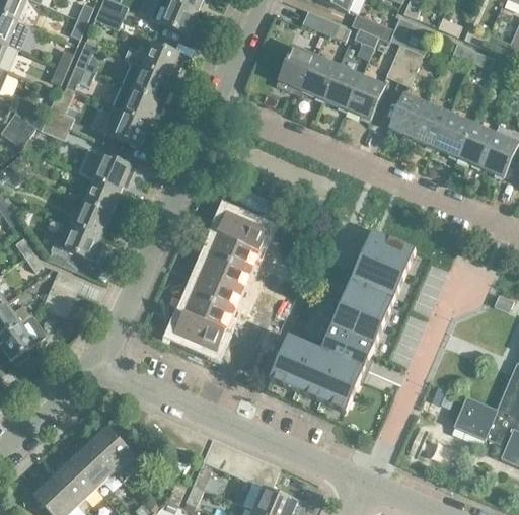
[(0,0),(0,13),(17,21),(26,0),(0,0)]
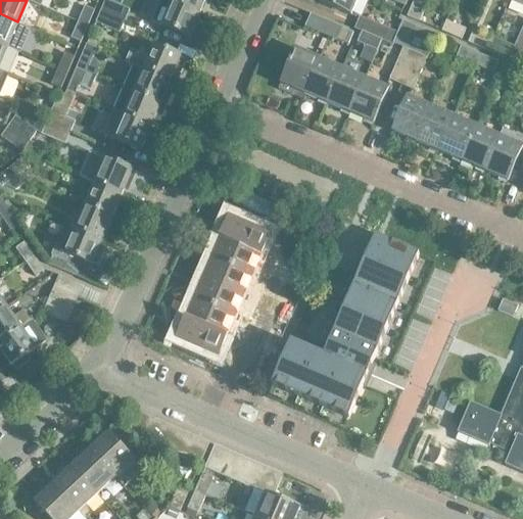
[(129,7),(111,0),(103,0),(99,8),(124,18),(129,7)]
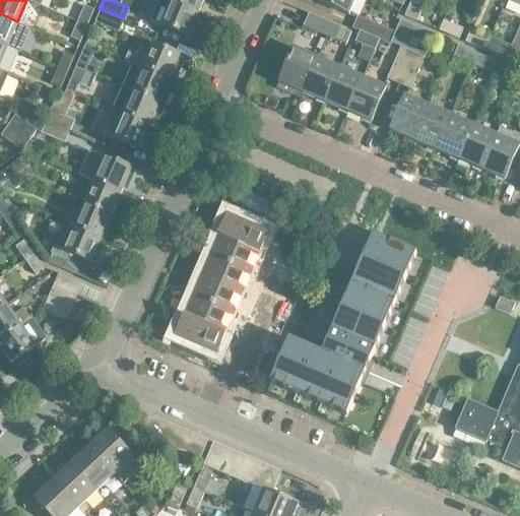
[(157,0),(150,18),(160,22),(188,35),(198,10),(173,0),(157,0)]
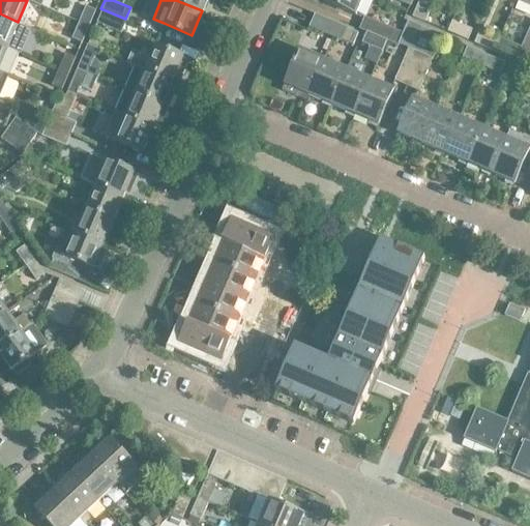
[(176,0),(202,10),(206,0),(176,0)]
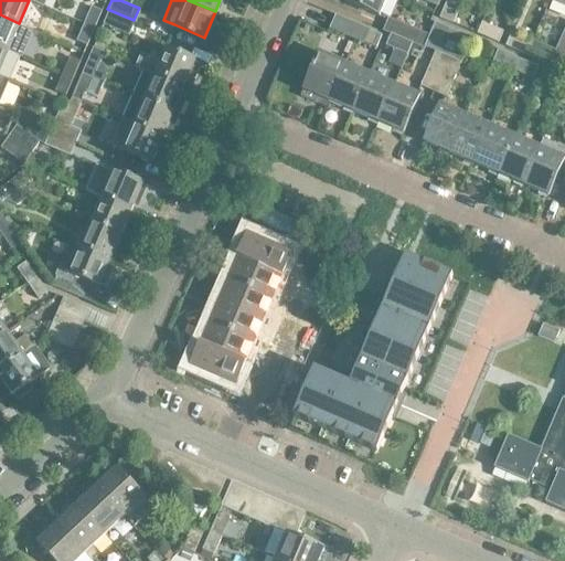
[(349,0),(379,13),(384,0),(349,0)]
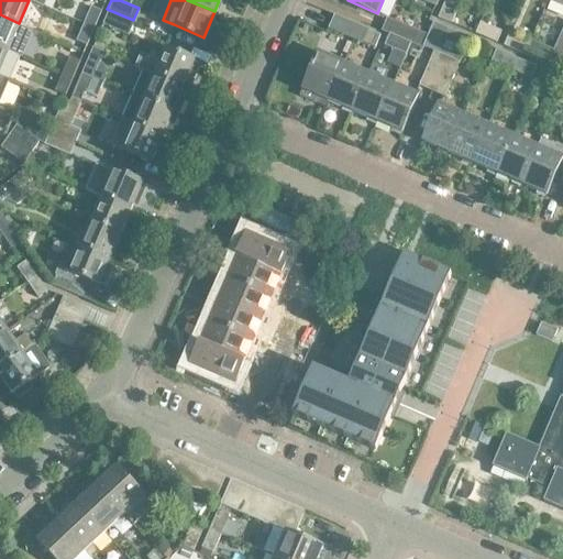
[(442,0),(437,14),(449,20),(456,0),(442,0)]
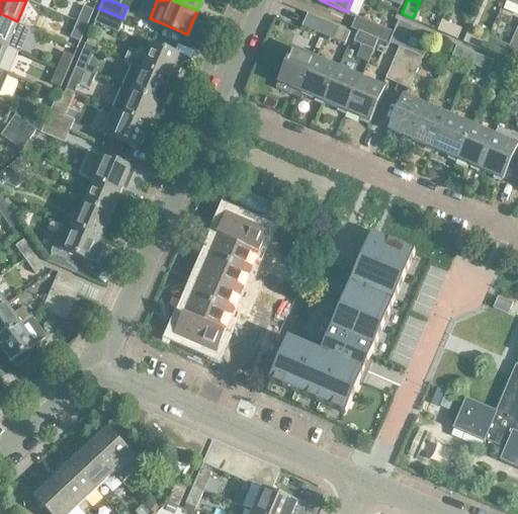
[(92,7),(83,3),(76,19),(85,23),(92,7)]
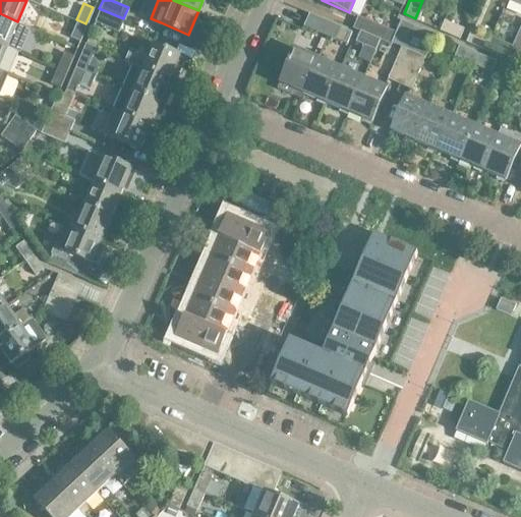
[(95,20),(118,31),(123,18),(99,8),(95,20)]
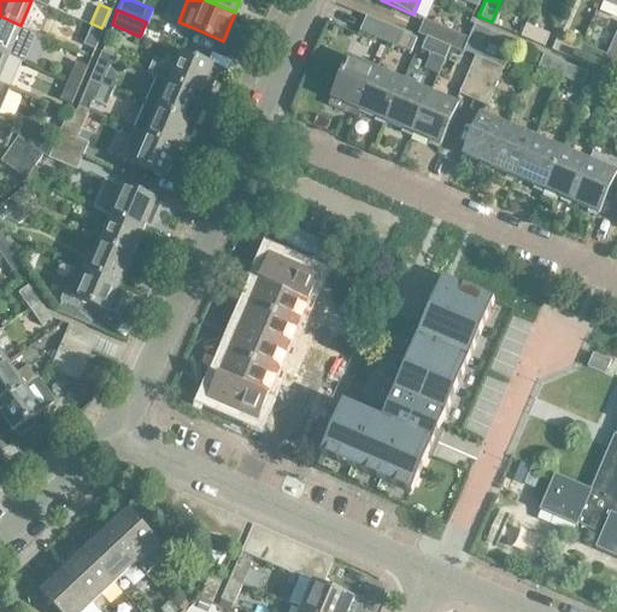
[(359,28),(395,43),(401,29),(366,13),(359,28)]
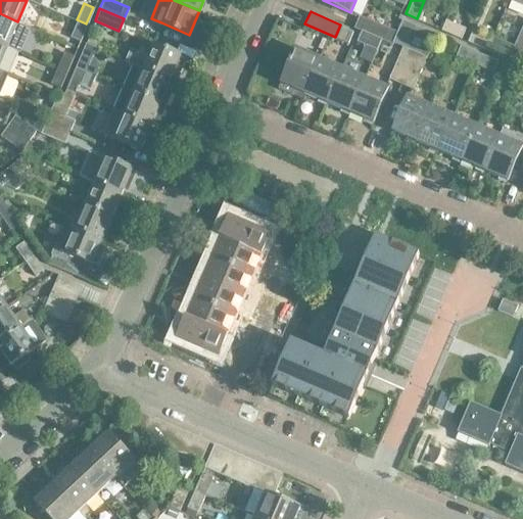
[(0,13),(0,41),(8,45),(18,49),(29,27),(17,21),(0,13)]
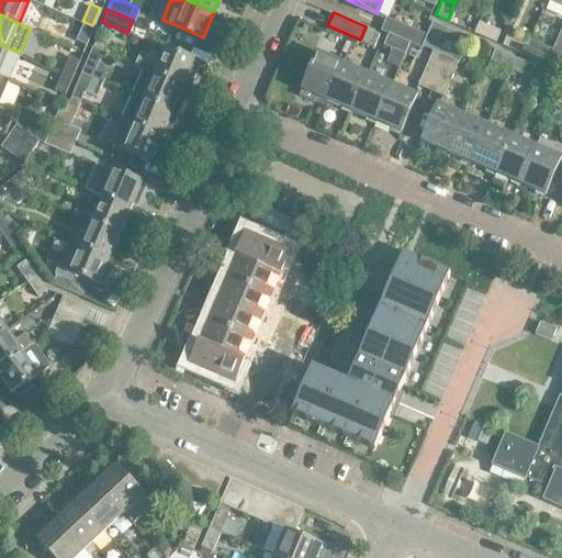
[(379,29),(386,32),(408,41),(414,28),(385,15),(379,29)]
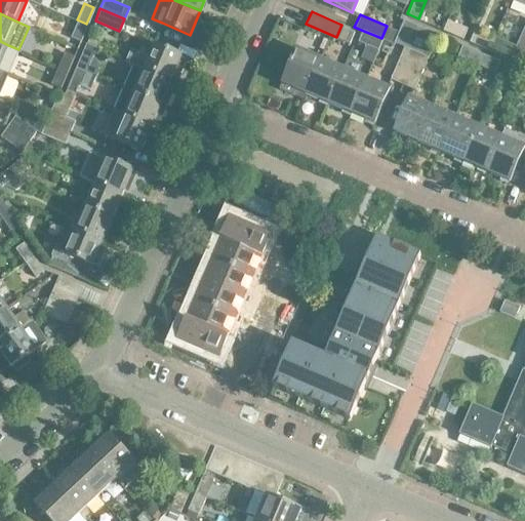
[(398,31),(393,41),(404,45),(415,50),(428,55),(437,33),(403,18),(398,31)]
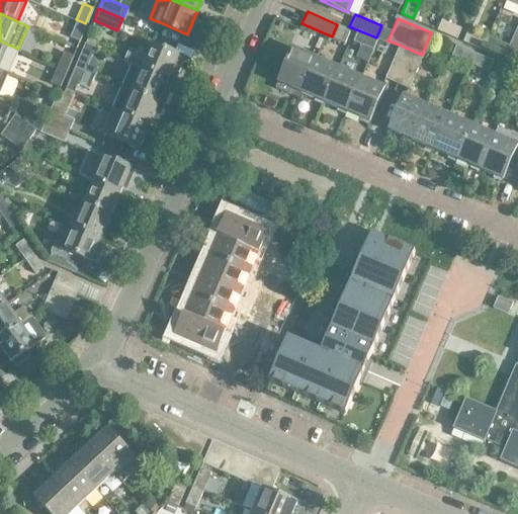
[(441,18),(437,28),(456,36),(460,26),(441,18)]
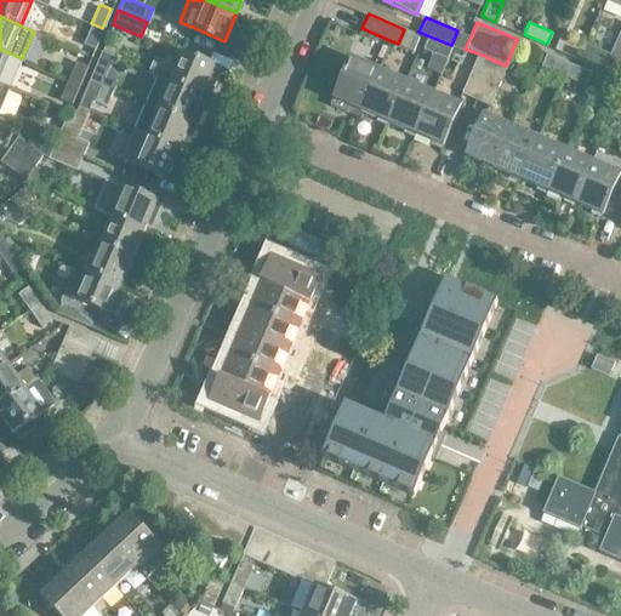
[(83,43),(93,47),(102,28),(91,23),(83,43)]
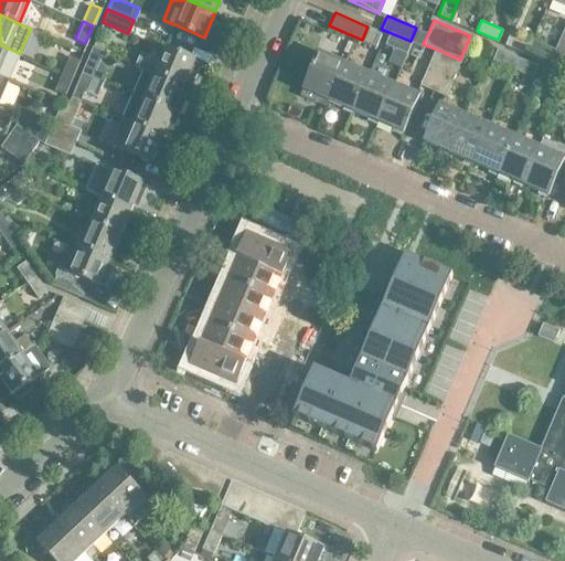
[(564,59),(564,24),(564,25),(548,63),(562,69),(564,59)]
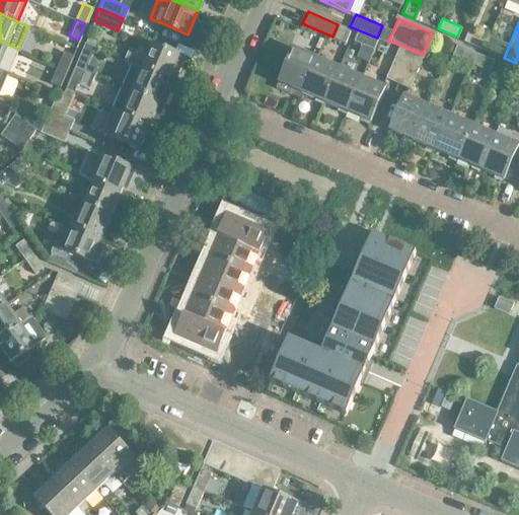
[(345,42),(351,29),(338,24),(332,37),(345,42)]
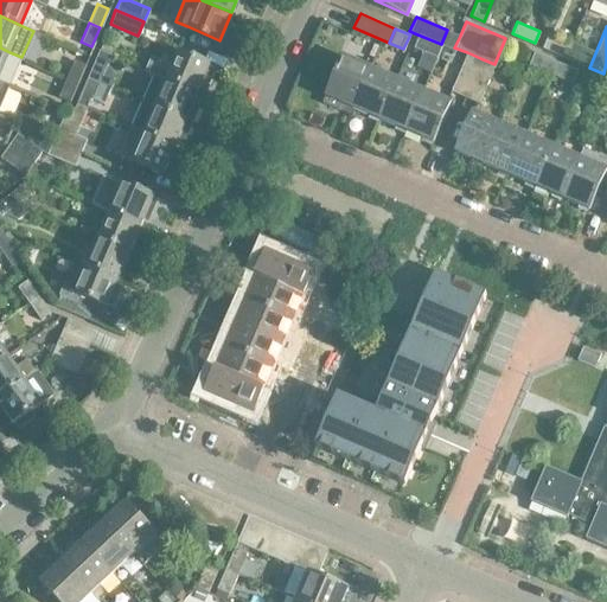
[(453,50),(454,47),(460,36),(447,30),(441,44),(453,50)]
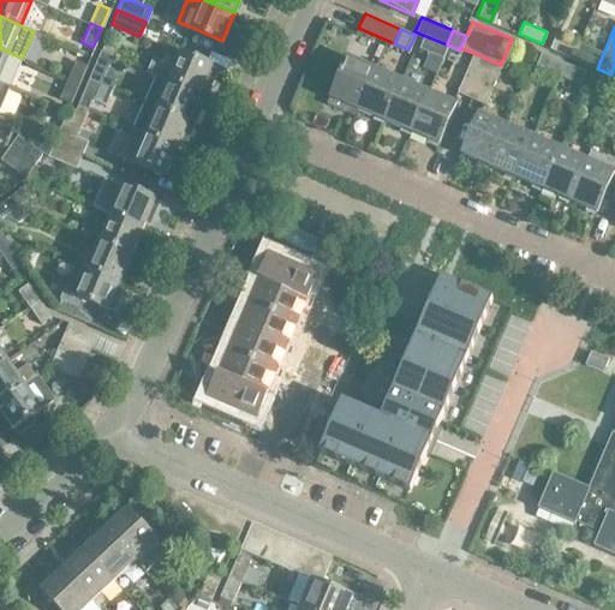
[(554,34),(549,47),(573,57),(578,45),(554,34)]
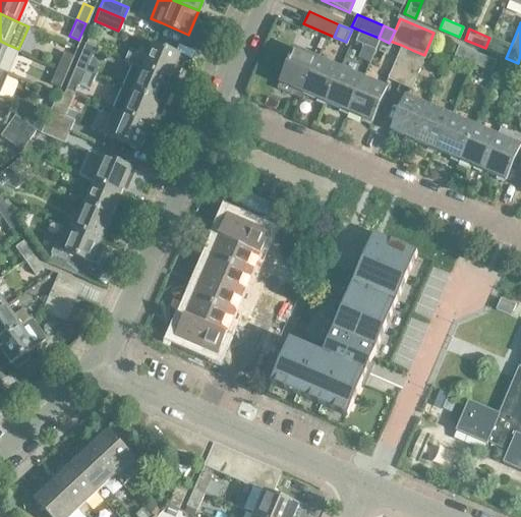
[(373,48),(379,38),(358,30),(354,40),(373,48)]
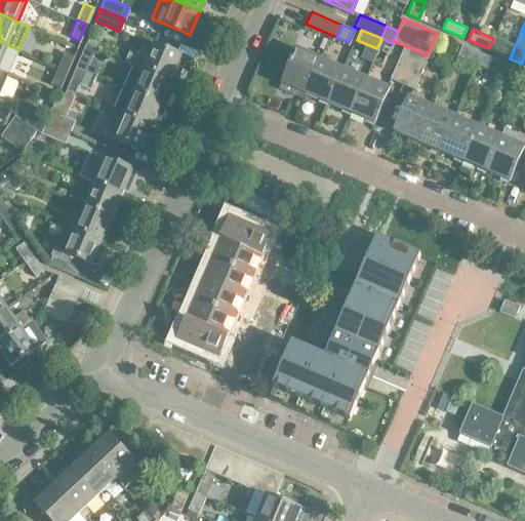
[(154,42),(149,55),(130,47),(125,58),(133,62),(171,78),(175,69),(180,71),(187,57),(180,55),(182,54),(154,42)]
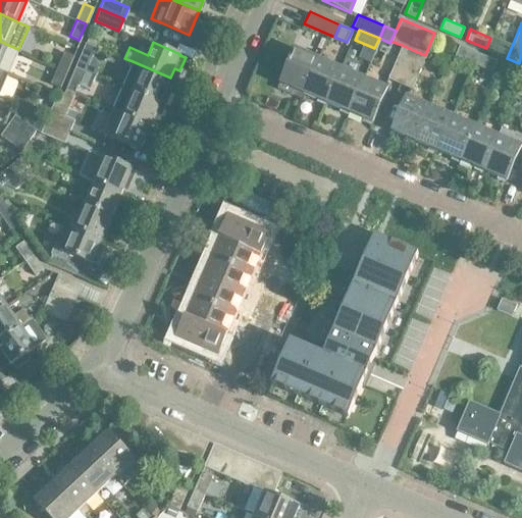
[(459,44),(455,54),(473,62),(478,52),(459,44)]
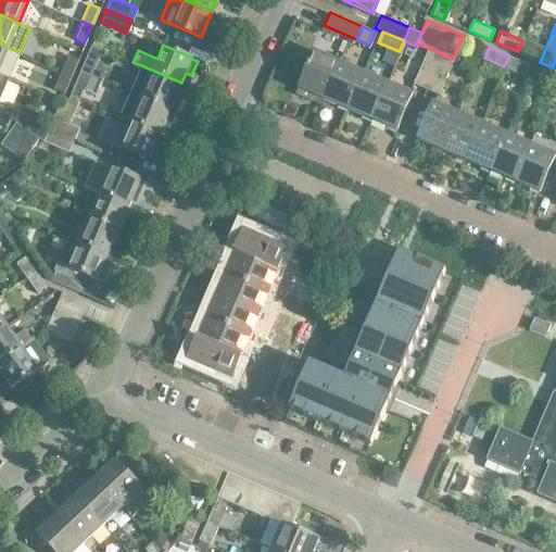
[(428,48),(413,83),(425,88),(440,53),(428,48)]
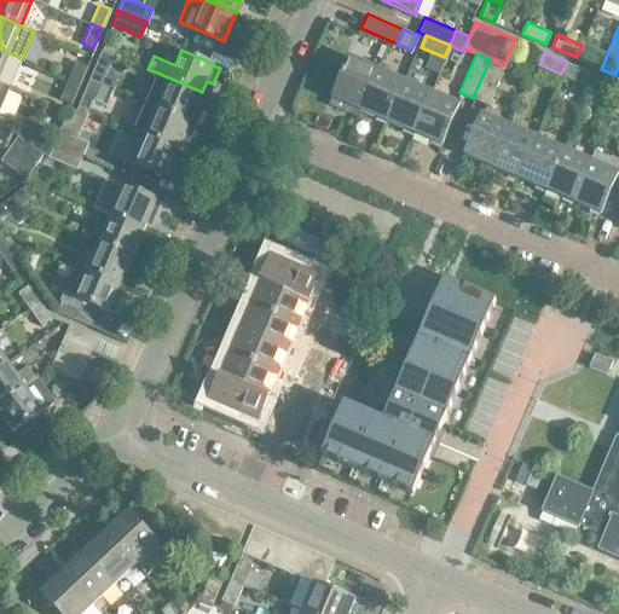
[(359,108),(377,67),(350,54),(329,102),(345,109),(347,102),(359,108)]
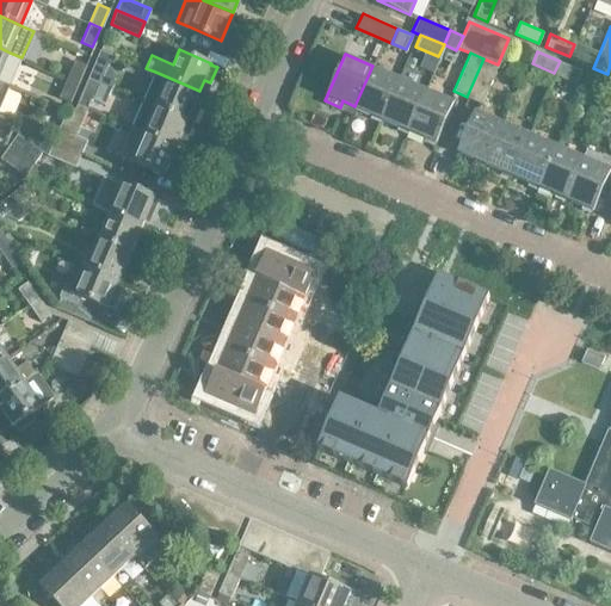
[(86,62),(75,59),(67,76),(78,81),(86,62)]
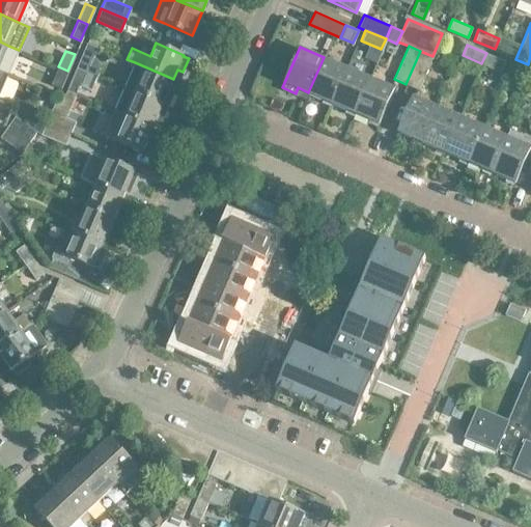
[(86,70),(93,54),(83,51),(77,65),(86,70)]
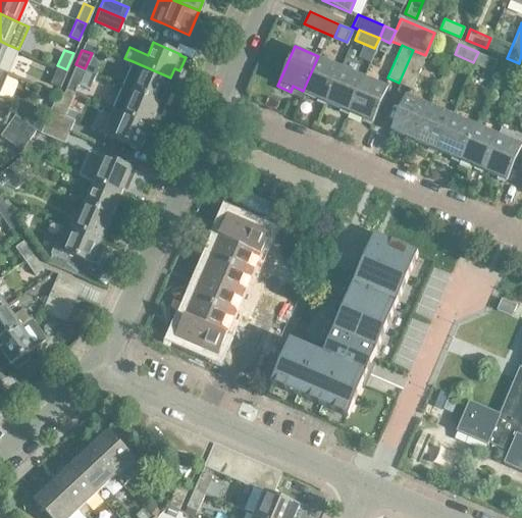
[(399,83),(411,88),(425,55),(413,50),(399,83)]
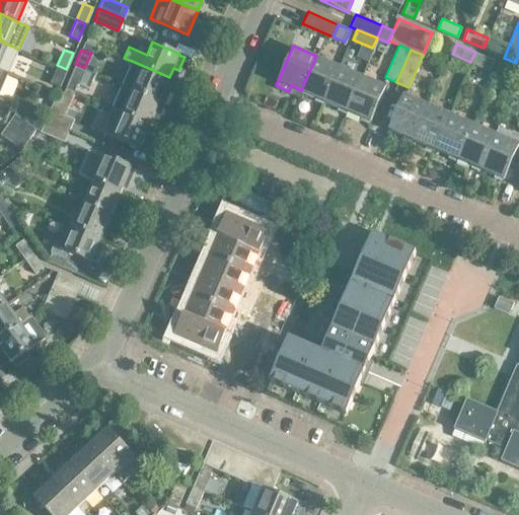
[(470,62),(490,70),(494,59),(475,52),(470,62)]
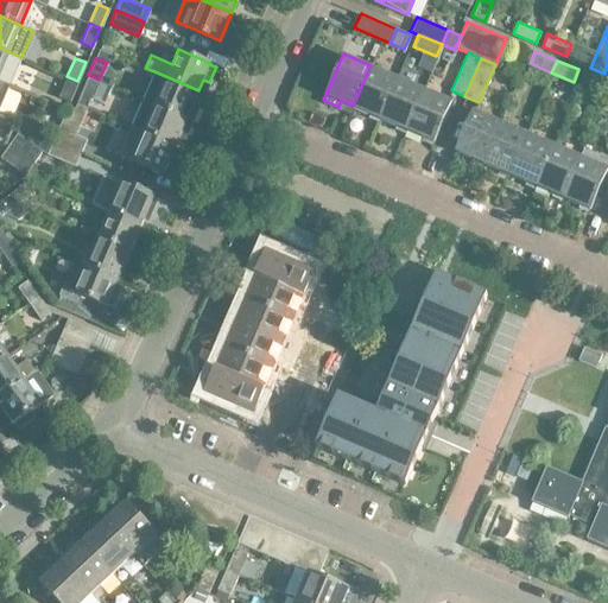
[(371,65),(353,106),(380,116),(397,76),(371,65)]
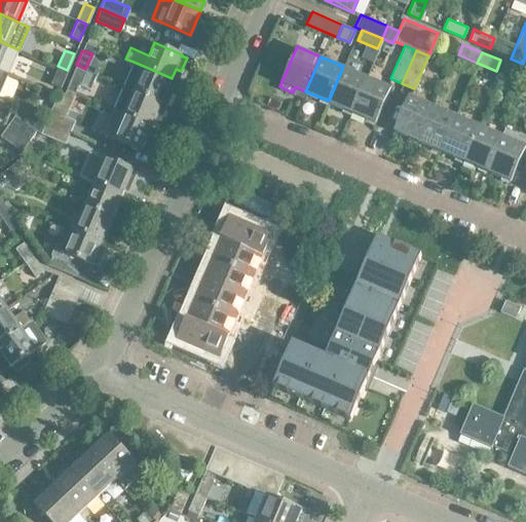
[(173,90),(167,88),(172,78),(134,62),(123,85),(166,104),(173,90)]
